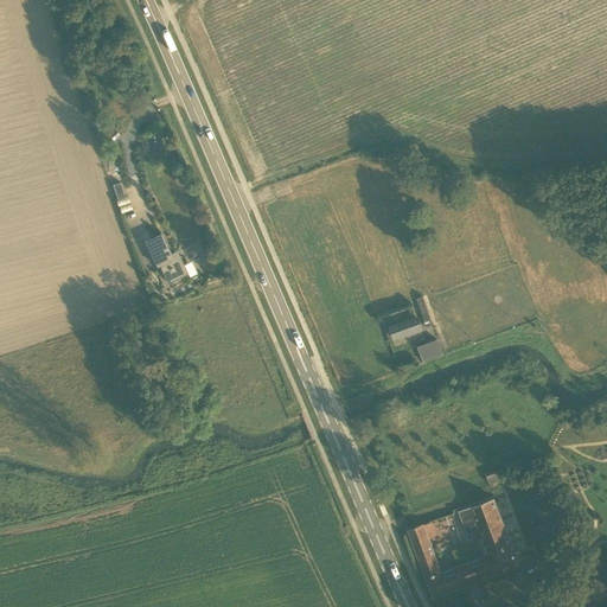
[(117,198),(125,196),(120,183),(113,185),(117,198)]
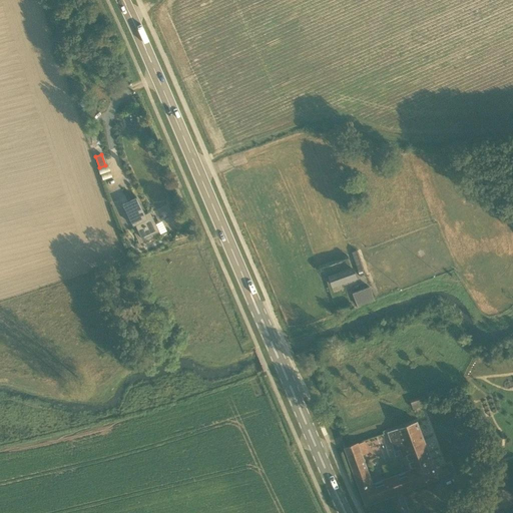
[(146,219),(136,198),(123,205),(132,225),(135,224),(142,239),(158,231),(151,217),(146,219)]
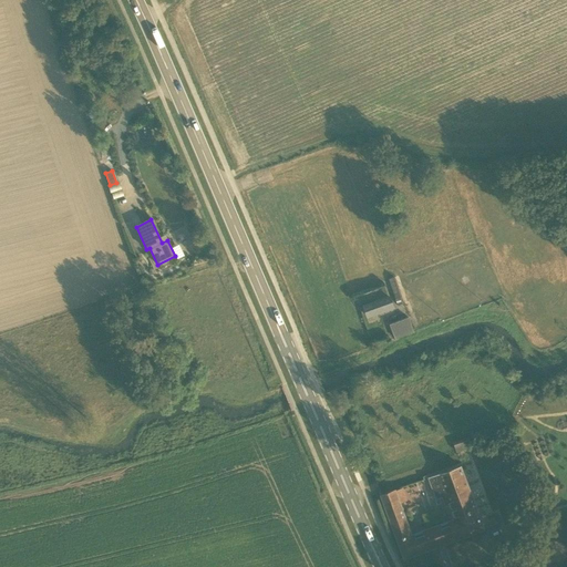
[(398,306),(403,303),(394,277),(389,279),(398,306)]
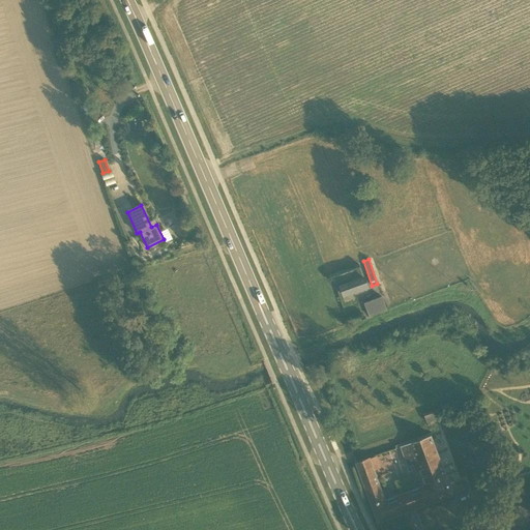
[(343,295),(367,287),(364,277),(340,287),(343,295)]
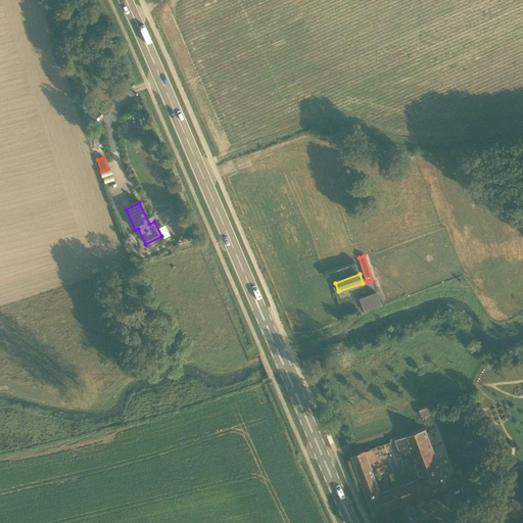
[(359,299),(364,312),(381,305),(376,292),(359,299)]
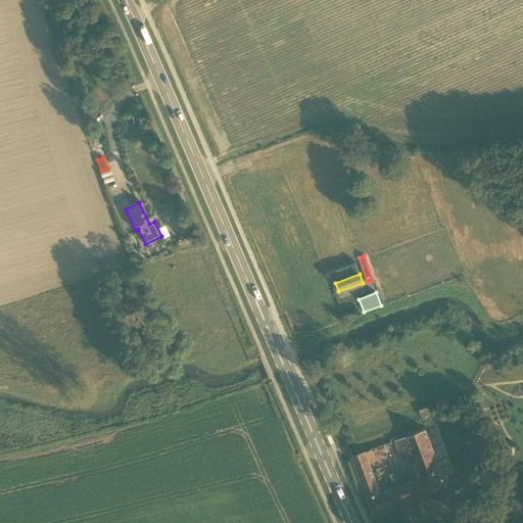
[(422,417),(432,413),(435,412),(433,407),(420,412),(422,417)]
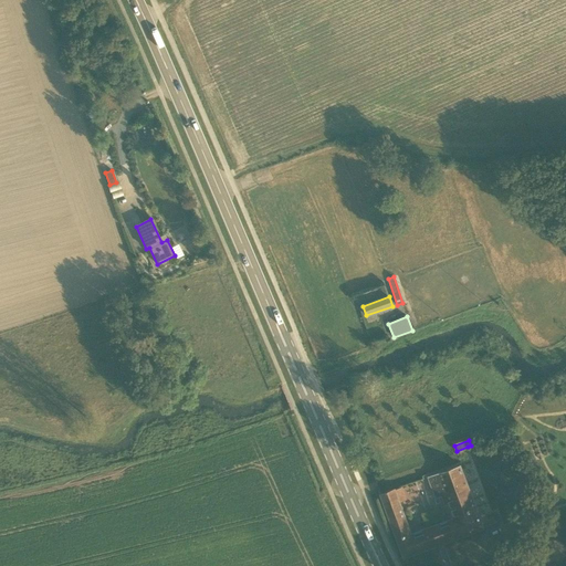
[(439,471),(439,473),(456,517),(411,534),(395,488),(380,493),(404,557),(484,528),(460,463),(439,471)]
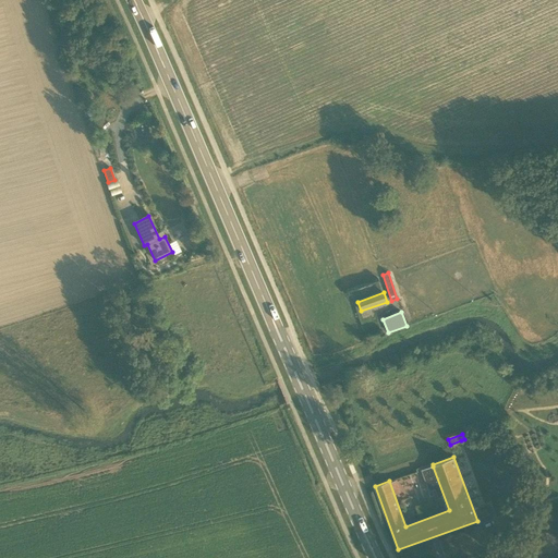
[(504,536),(518,532),(513,518),(498,522),(504,536)]
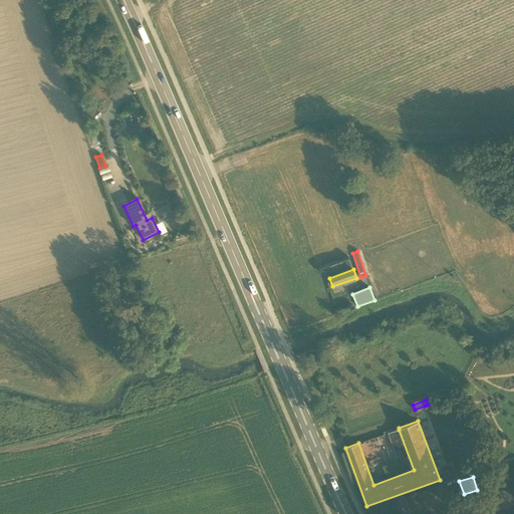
[(489,487),(475,492),(478,500),(492,495),(489,487)]
